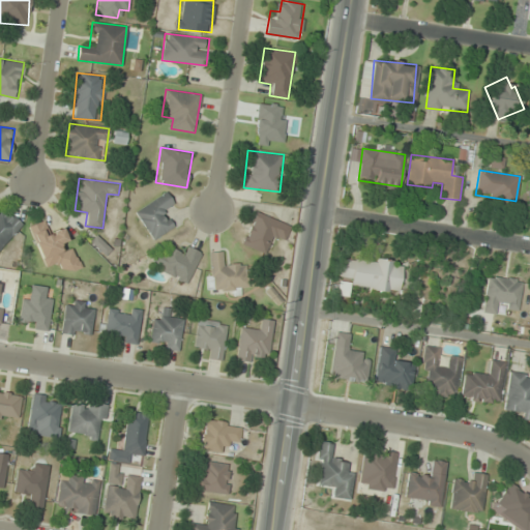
[(135,214),(155,240),(174,226),(164,211),(174,203),(165,192),(135,214)]
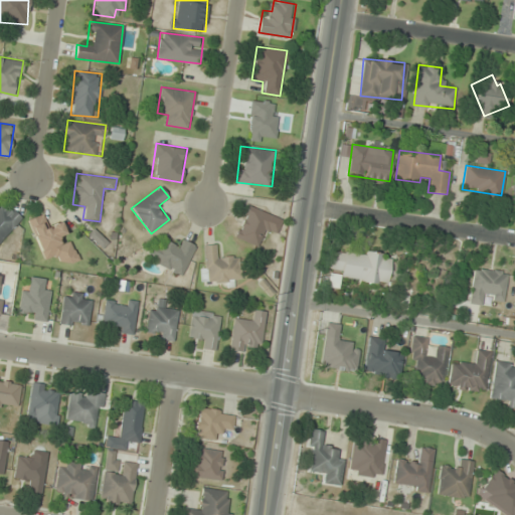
[(0,241),(21,220),(0,200),(0,241)]
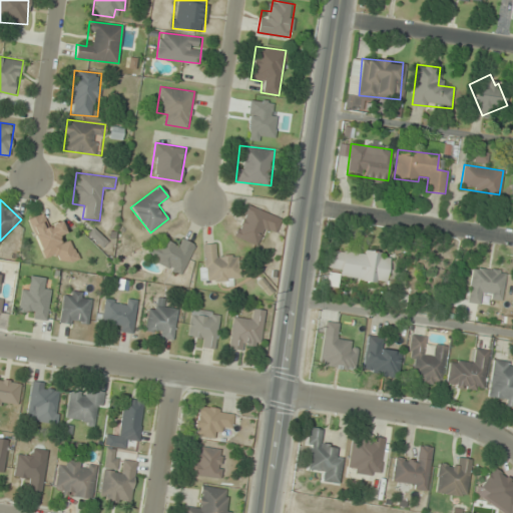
[(234,236),(259,246),(266,229),(276,232),(282,217),(247,204),(234,236)]
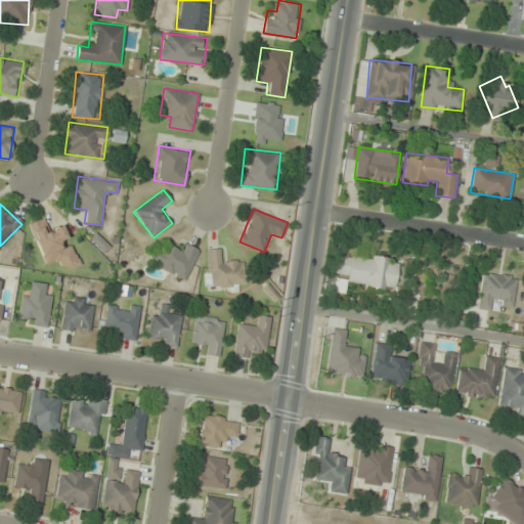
[(44,264),(56,259),(61,270),(80,262),(62,224),(51,229),(45,216),(27,224),(44,264)]
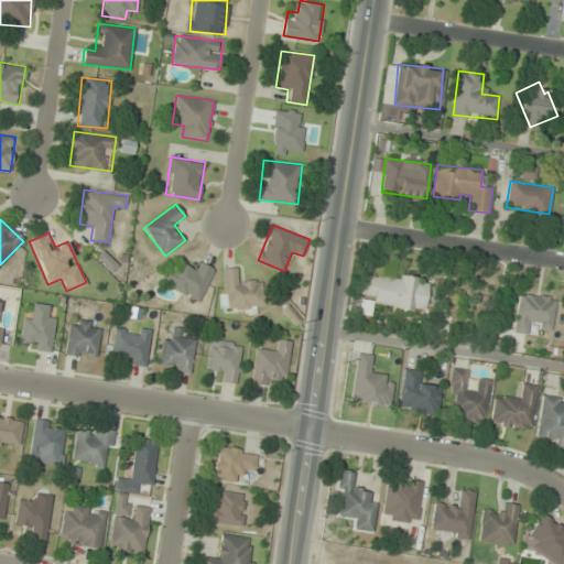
[(201,300),(212,273),(174,257),(162,283),(201,300)]
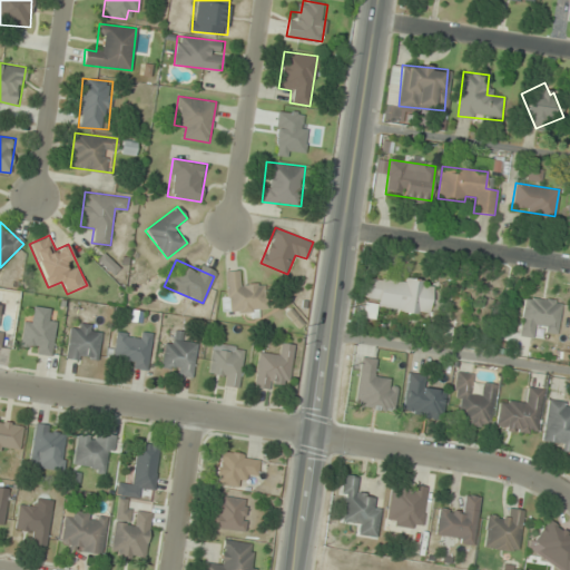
[(224,271),(225,313),(256,313),(256,310),(266,310),(266,283),(241,283),(241,271),(224,271)]
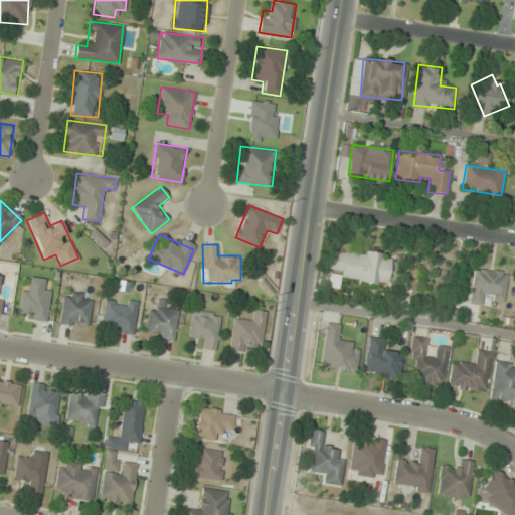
[(328,287),(339,288),(340,279),(388,284),(391,255),(331,249),(328,287)]
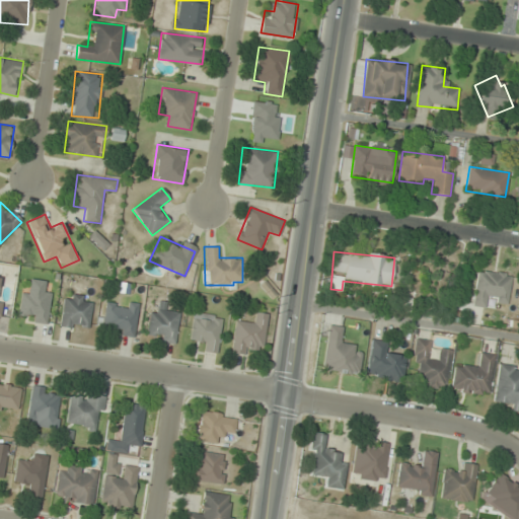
[(512,273),(477,269),(472,306),(485,307),(486,298),(509,301),(512,273)]
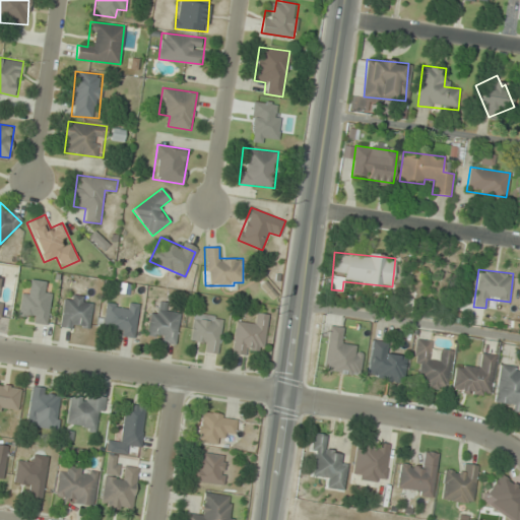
[(51,293),(43,291),(45,281),(33,279),(31,288),(23,287),(18,319),(46,323),(51,293)]
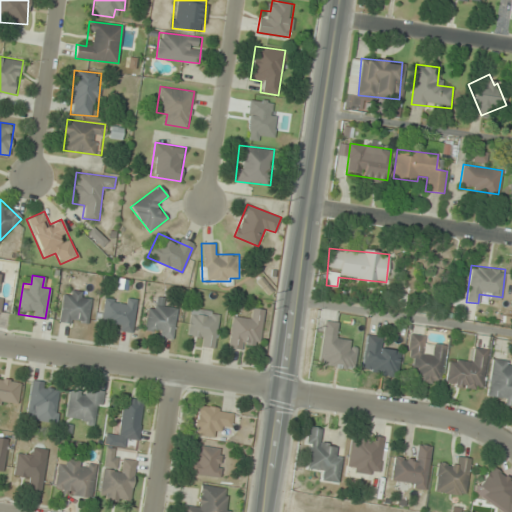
[(59,321),(87,325),(92,294),(64,290),(59,321)]
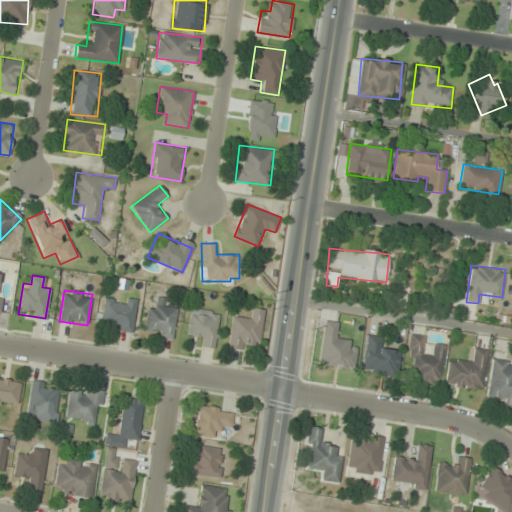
[(102,329),(134,330),(135,298),(103,297),(102,329)]
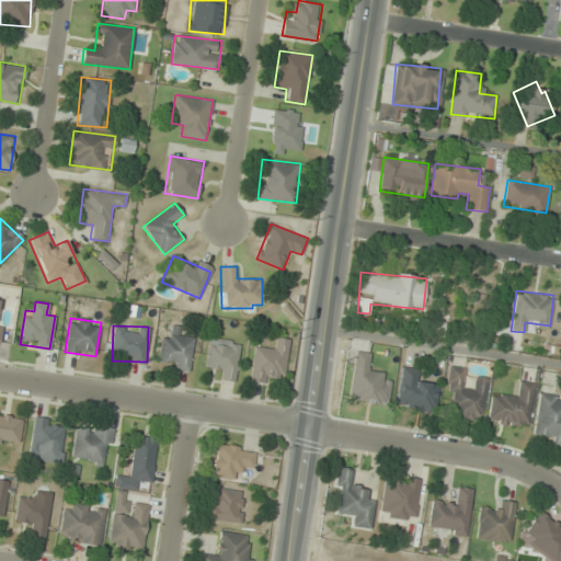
[(189,370),(193,339),(182,338),(183,328),(173,327),(172,336),(162,335),(159,361),(169,362),(168,367),(189,370)]
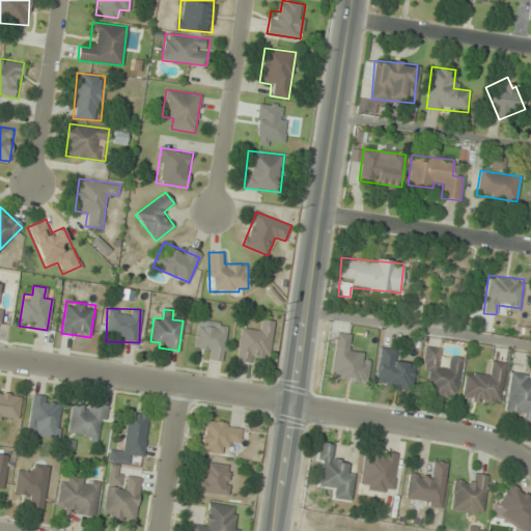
[(195,347),(213,350),(212,360),(223,361),(227,323),(198,319),(195,347)]
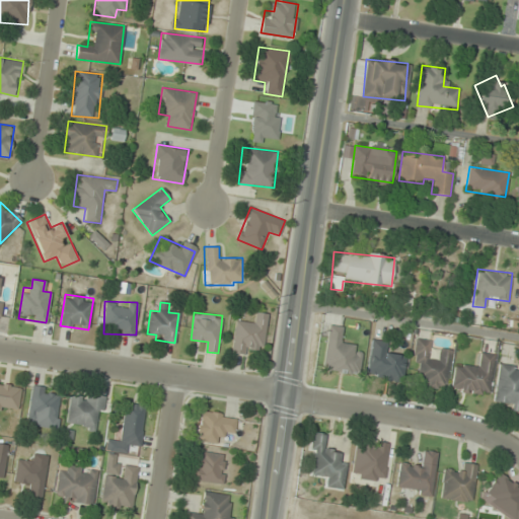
[(264,348),(268,314),(257,312),(256,322),(234,320),(231,353),(250,355),(252,346),(264,348)]
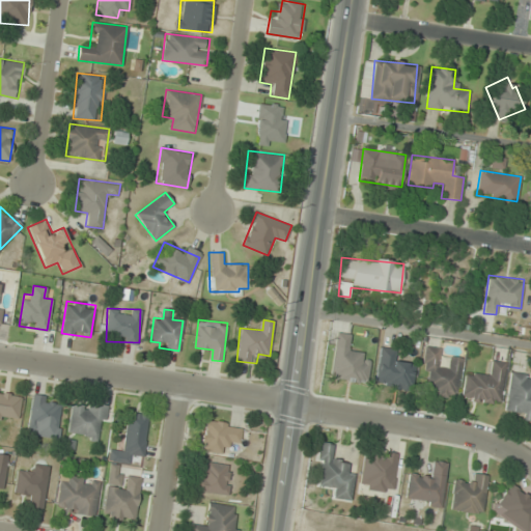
[(330,379),(367,384),(370,361),(361,359),(362,352),(348,350),(351,335),(336,333),(330,379)]
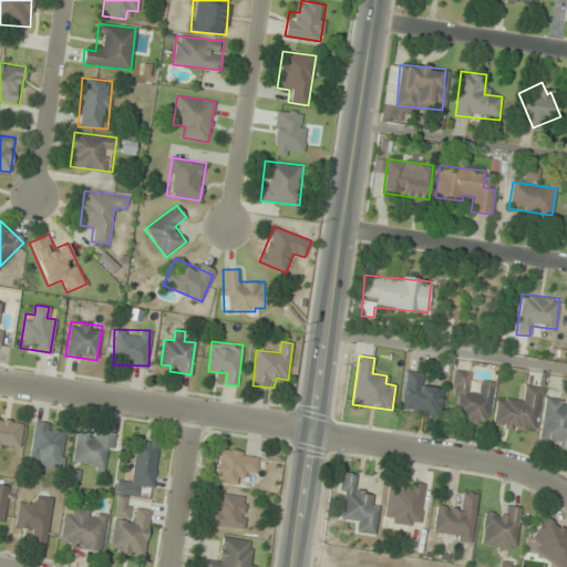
[(452,397),(460,397),(456,421),(488,424),(493,383),(471,381),(472,371),(454,370),(452,397)]
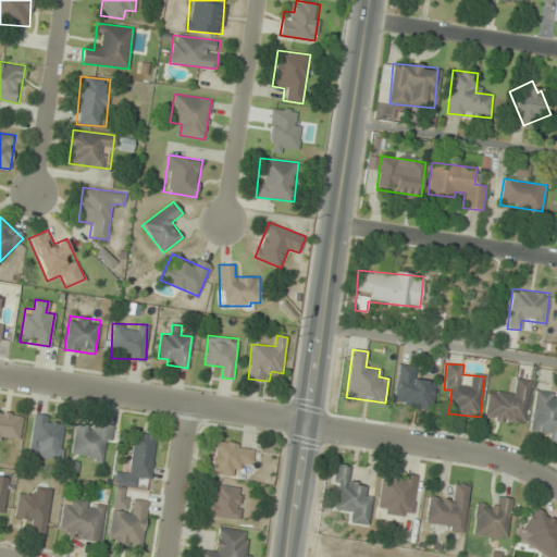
[(395,407),(433,408),(435,381),(416,379),(416,367),(397,366),(395,407)]
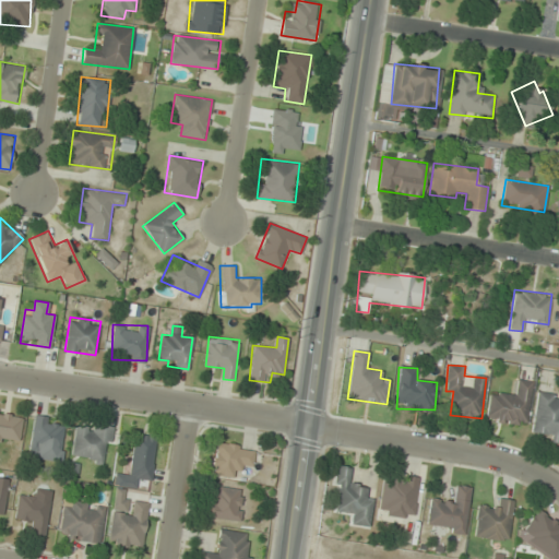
[(534,381),(518,379),(514,394),(491,391),(486,419),(526,426),(534,381)]
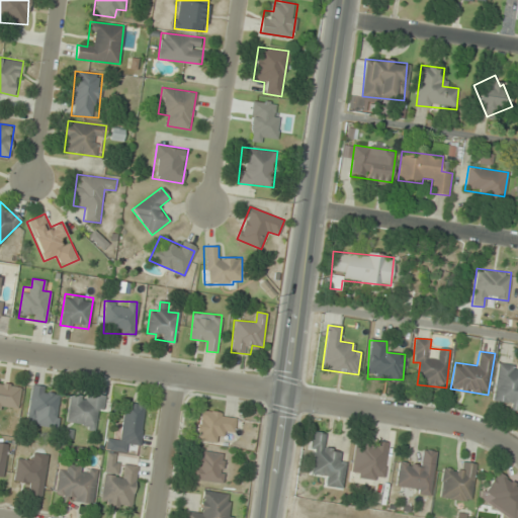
[(493,404),(517,406),(517,365),(497,363),(493,404)]
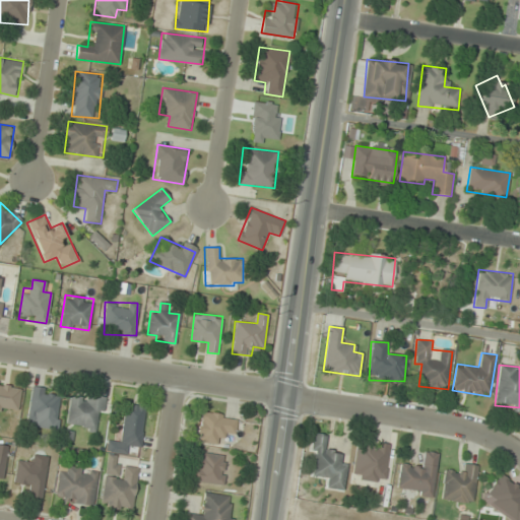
[(21,385),(0,381),(0,409),(16,413),(21,385)]
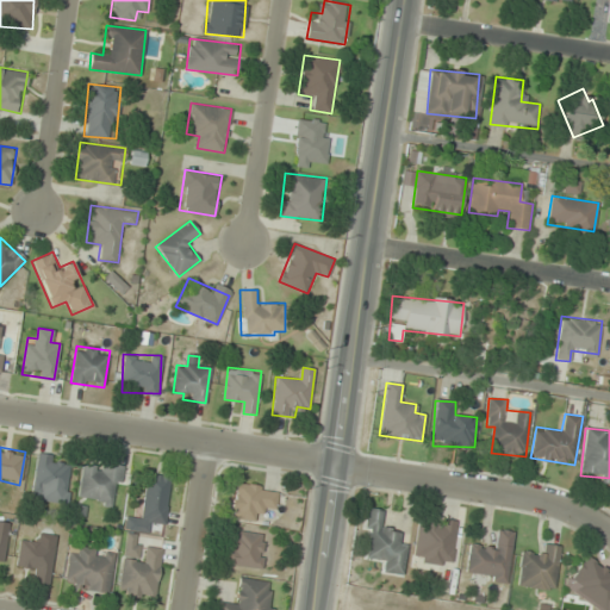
[(31,500),(68,504),(72,466),(58,465),(60,455),(37,453),(31,500)]
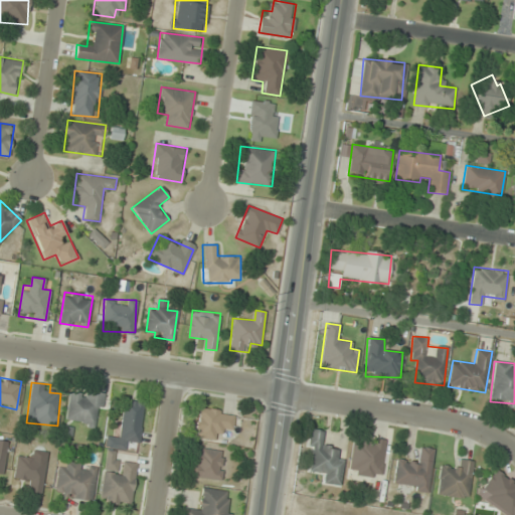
[(66,424),(100,425),(101,392),(67,391),(66,424)]
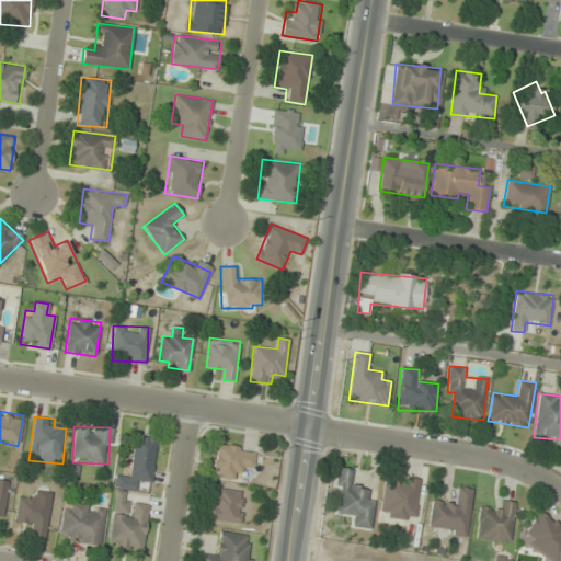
[(158,435),(135,433),(130,477),(117,476),(116,488),(139,490),(140,480),(152,481),(158,435)]
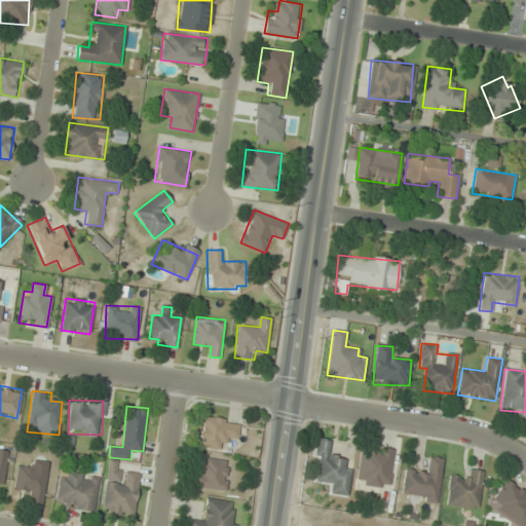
[(225,450),(226,440),(236,442),(239,421),(203,416),(199,447),(225,450)]
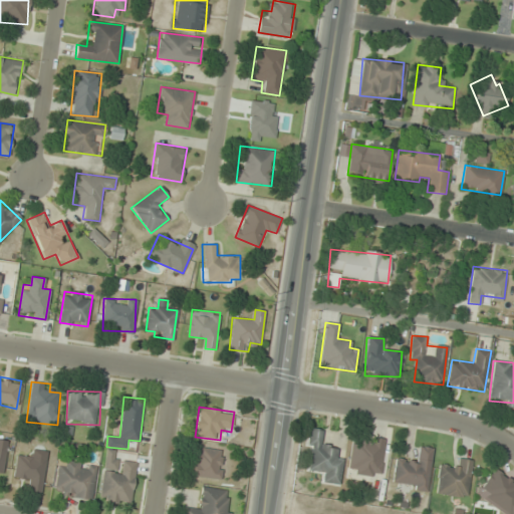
[(339,484),(343,458),(334,457),(336,448),(321,446),(323,430),(310,429),(305,469),(323,472),(322,482),(339,484)]
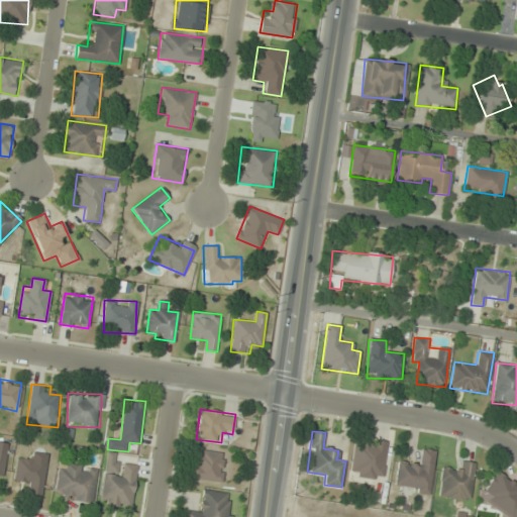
[(387,441),(366,439),(365,444),(353,443),(350,476),(383,479),(387,441)]
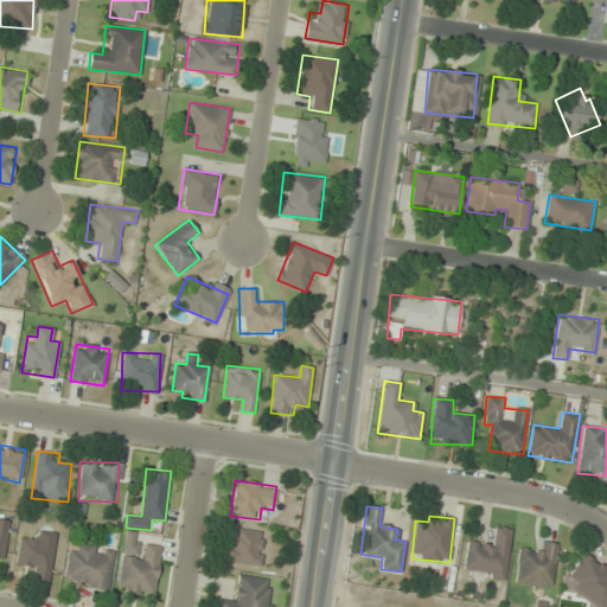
[(511,528),(491,525),(490,544),(466,541),(462,574),(505,579),(511,528)]
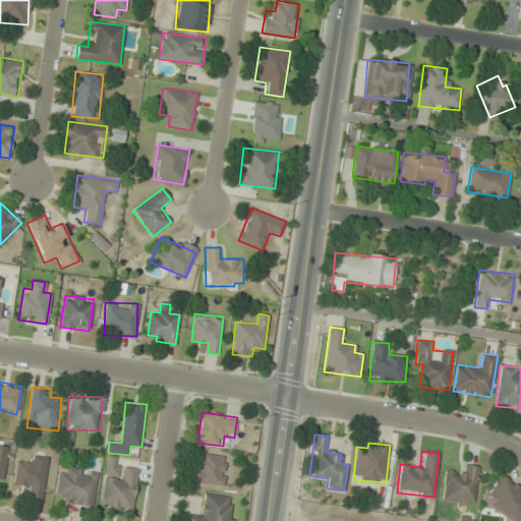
[(191,478),(221,487),(229,459),(205,452),(201,463),(196,462),(191,478)]
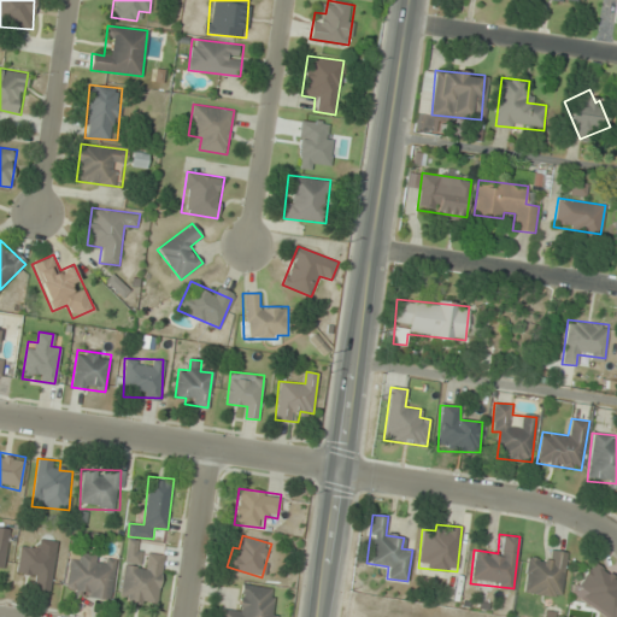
[(118,600),(158,606),(164,557),(139,553),(140,541),(127,539),(118,600)]
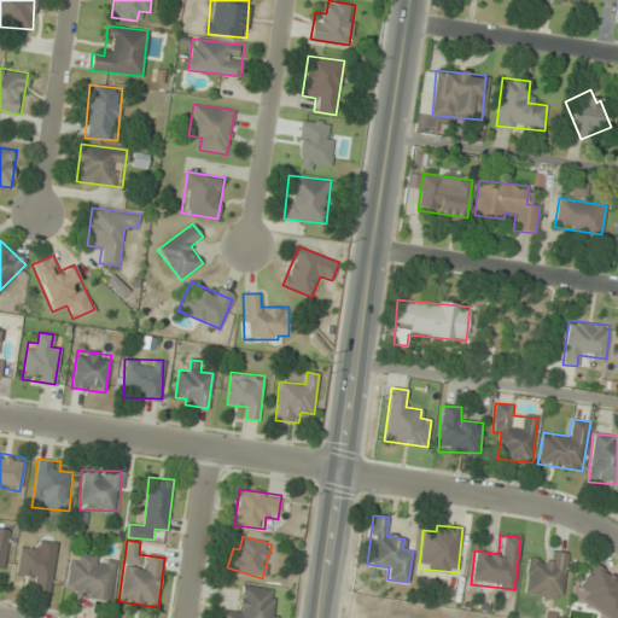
[(50,592),(56,552),(21,547),(17,573),(38,577),(35,589),(50,592)]
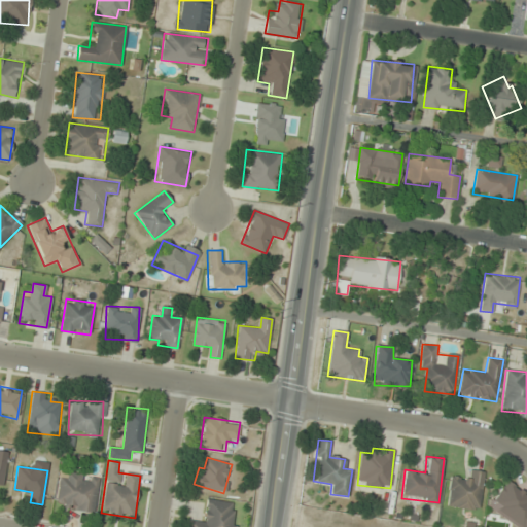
[(446,505),(479,511),(485,471),(470,469),(468,478),(451,476),(446,505)]
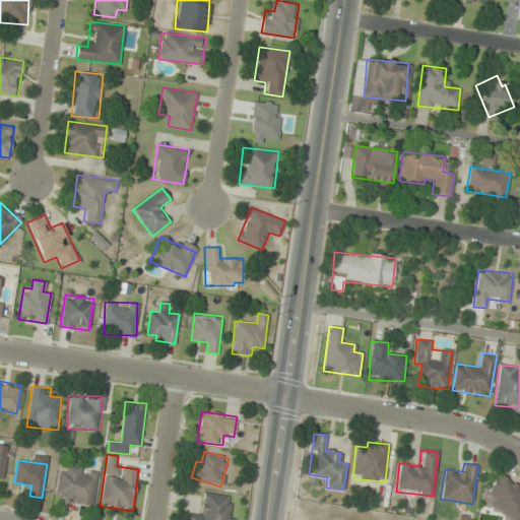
[(98,470),(60,465),(55,500),(92,506),(98,470)]
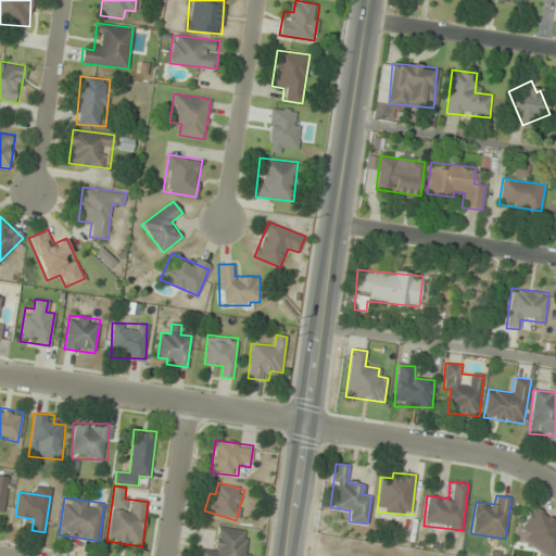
[(516,534),(548,555),(555,555),(555,522),(533,508),(516,534)]
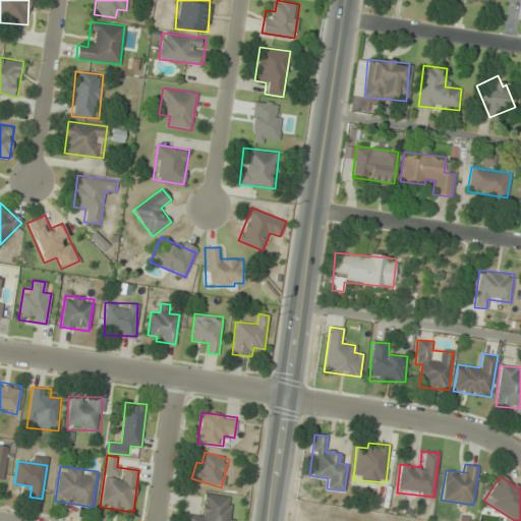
[(230,520),(234,497),(203,493),(200,512),(187,511),(185,520),(230,520)]
